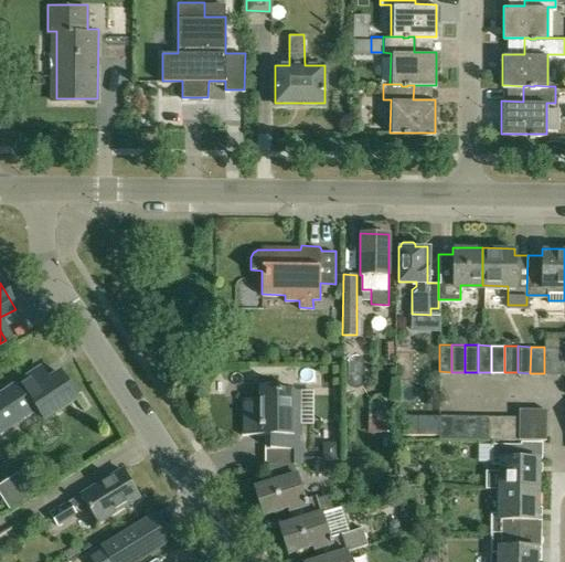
[(544,373),(557,373),(557,347),(544,347),(544,373)]
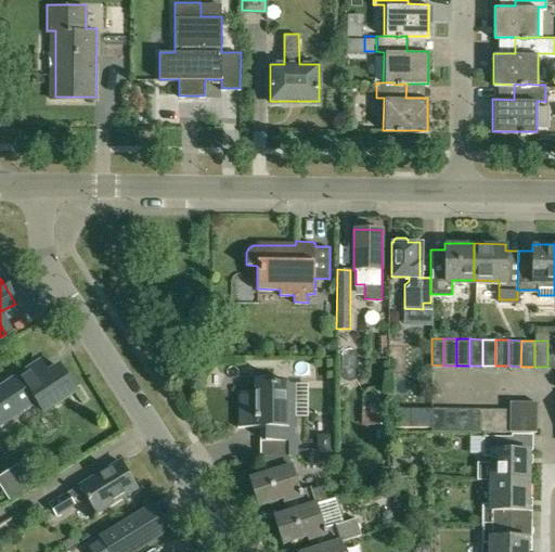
[(43,409),(74,389),(57,364),(44,373),(37,362),(0,386),(0,422),(36,398),(43,409)]
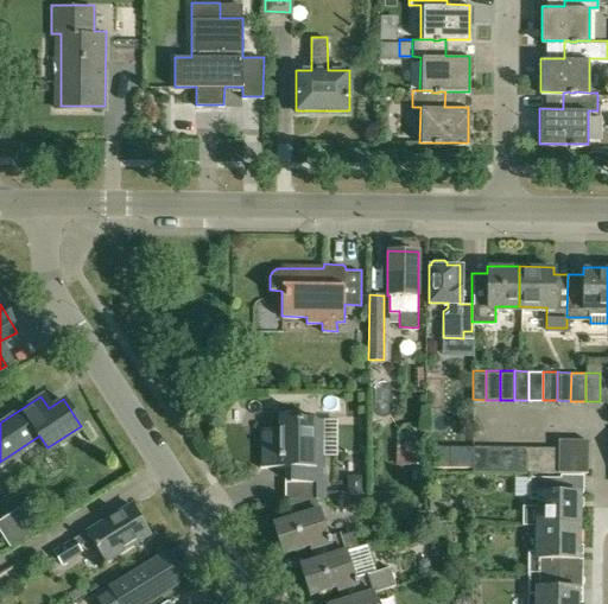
[(263,427),(263,465),(289,465),(297,465),(297,481),(324,481),(324,453),(321,453),(321,433),(315,433),(315,418),(315,417),(298,417),(298,412),(279,412),(279,427),(263,427)]
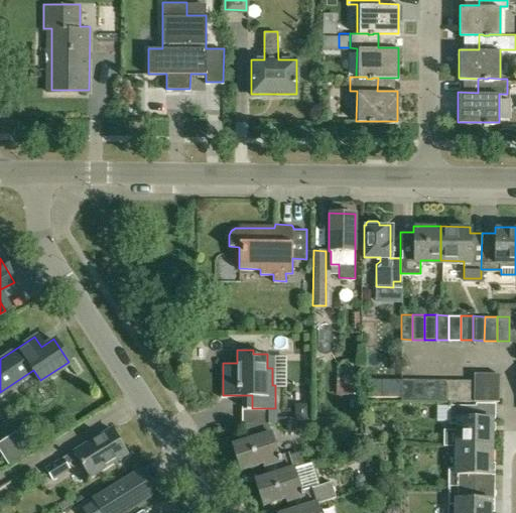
[(473,400),(486,400),(486,373),(474,372),(473,379),(473,400)]
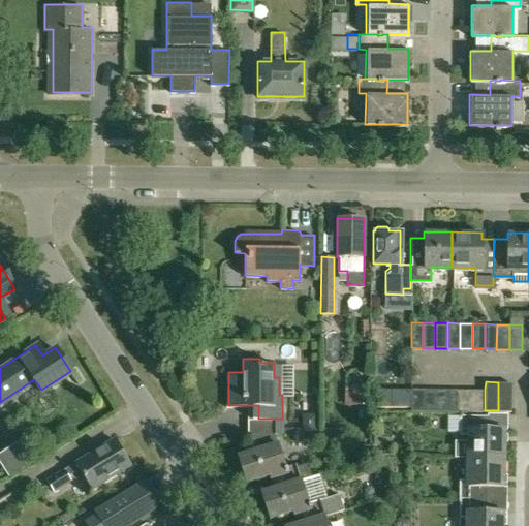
[(498,410),(511,411),(511,382),(498,382),(498,410)]
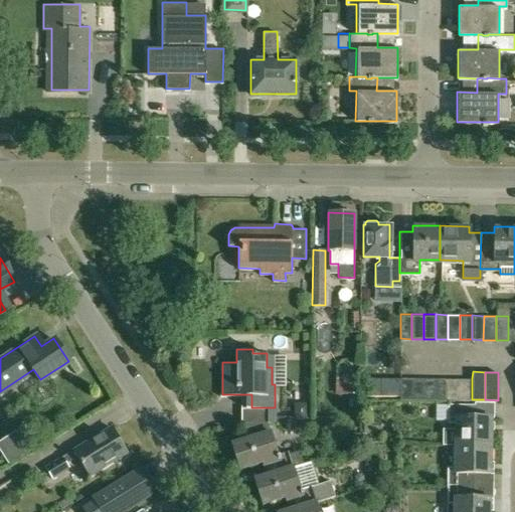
[(347,373),(347,389),(359,389),(359,374),(347,373)]
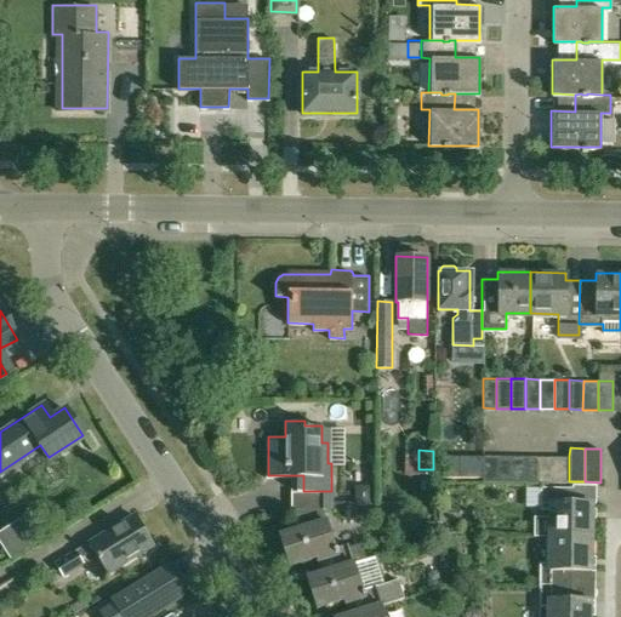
[(483,480),(496,480),(497,455),(483,455),(483,456),(483,476),(483,480)]
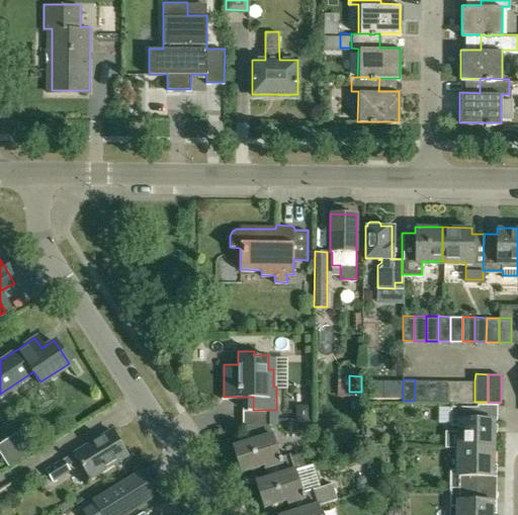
[(414,401),(426,402),(427,379),(415,379),(414,401)]
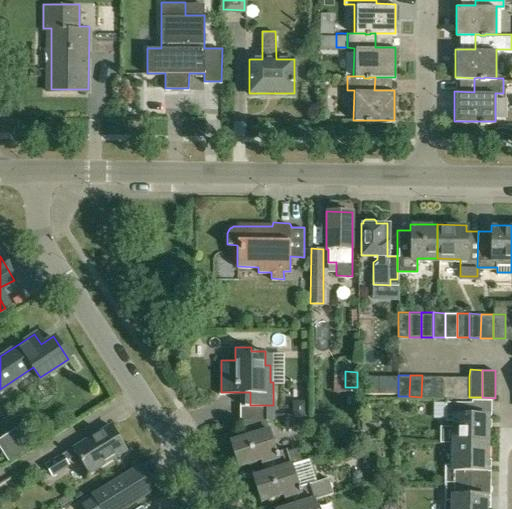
[(433,397),(433,376),(422,375),(421,397),(433,397)]
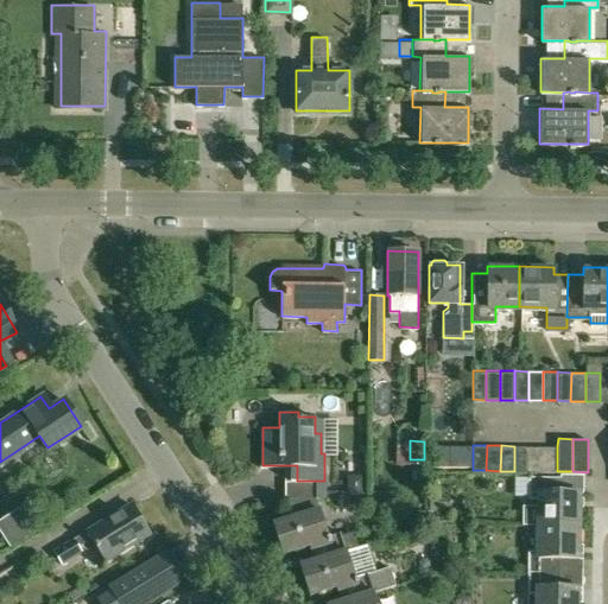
[(456,446),(456,466),(473,466),(473,446),(456,446)]
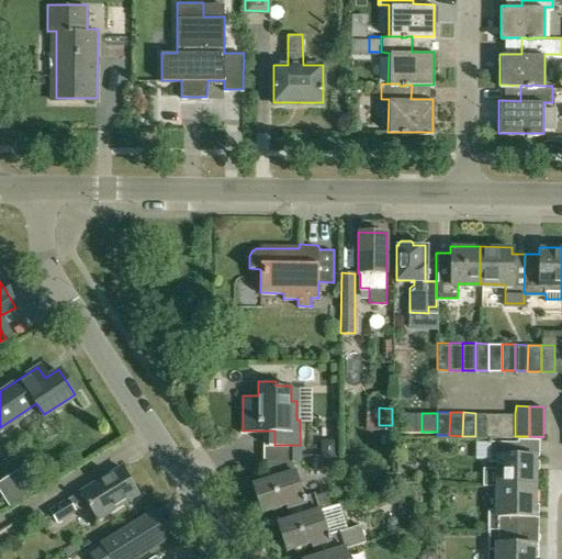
[(489,413),(475,413),(475,436),(489,436),(489,413)]
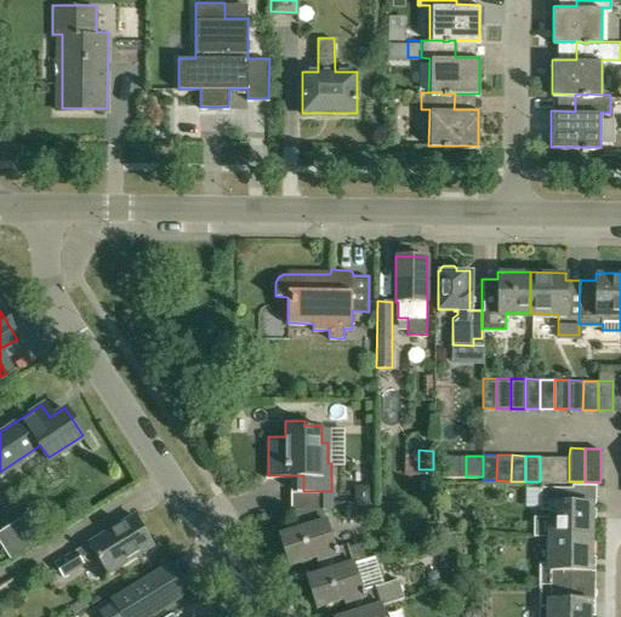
[(540,456),(540,481),(554,481),(554,456),(540,456)]
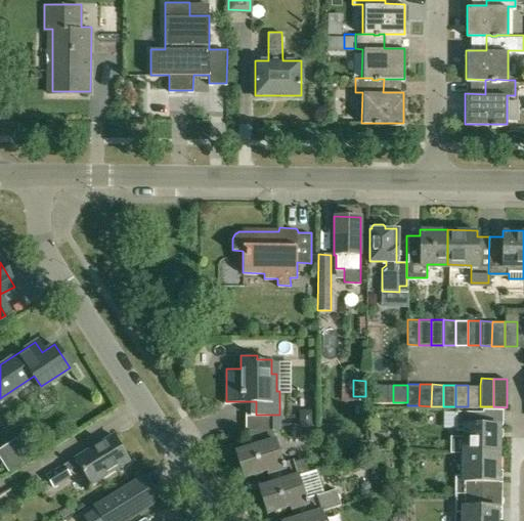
[(480,385),(468,385),(468,406),(480,406),(480,385)]
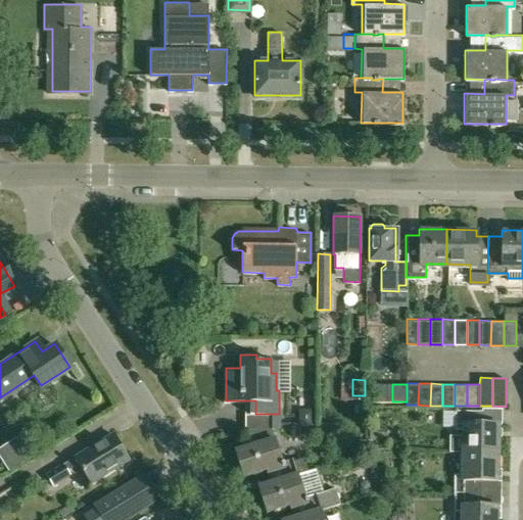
[(298,408),(298,424),(313,424),(313,408),(298,408)]
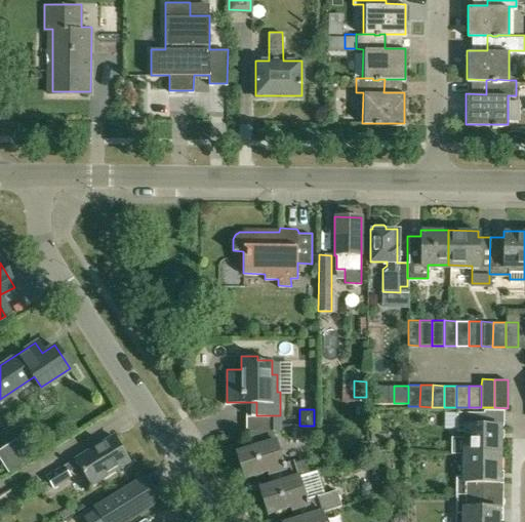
[(451,452),(463,453),(499,453),(500,425),(483,425),(483,411),(456,410),(456,431),(465,431),(465,436),(451,436),(451,452)]
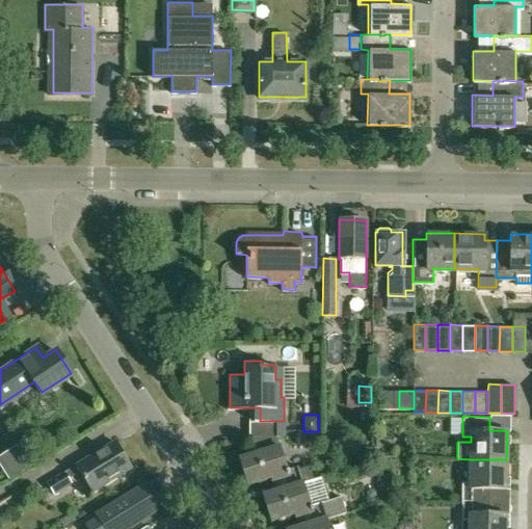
[(334,444),(335,431),(324,430),(323,443),(334,444)]
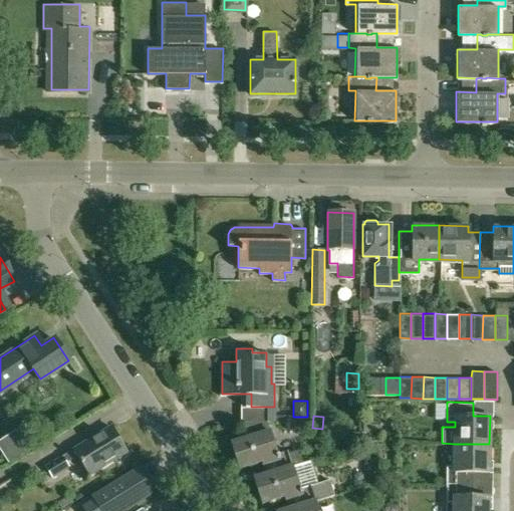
[(381,421),(365,420),(365,429),(381,429),(381,421)]
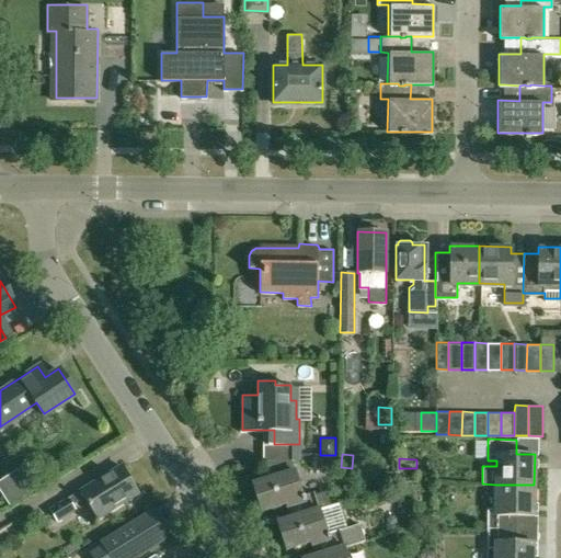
[(289,516),(319,508),(315,493),(313,491),(301,494),(290,459),(263,459),(268,479),(253,484),(261,509),(285,501),(289,516)]
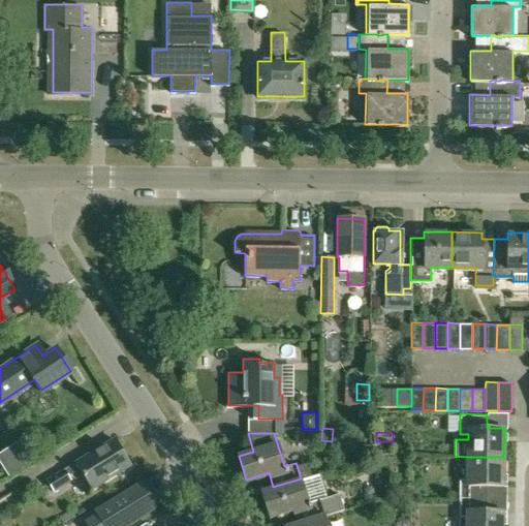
[(92,488),(130,465),(114,438),(48,478),(54,489),(71,478),(69,474),(80,467),(92,488)]
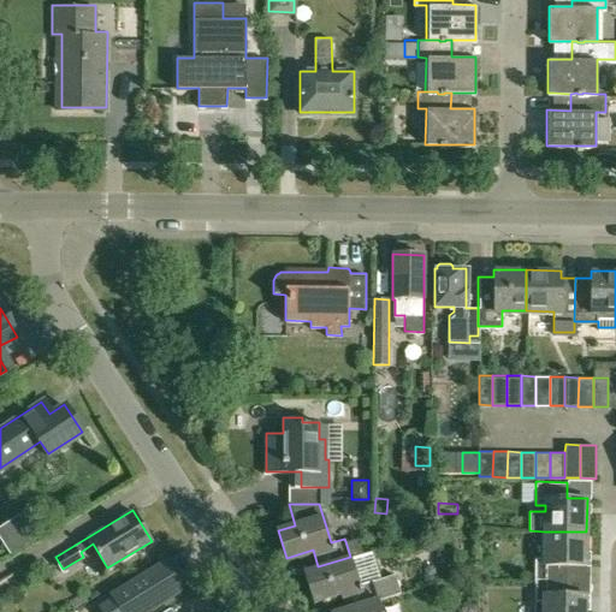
[(30,528),(7,544),(12,552),(35,536),(30,528)]
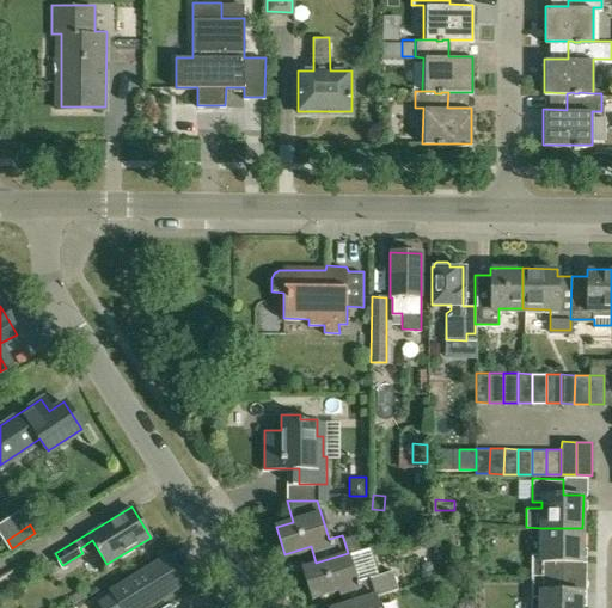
[(582,563),(582,528),(540,528),(540,554),(531,554),(530,575),(561,576),(561,562),(582,563)]
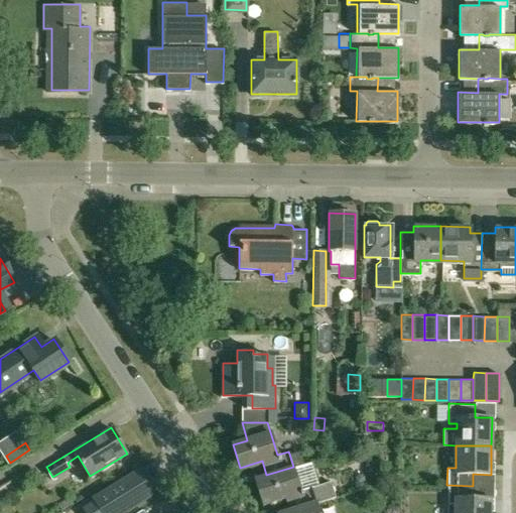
[(300,451),(289,454),(293,467),(304,463),(300,451)]
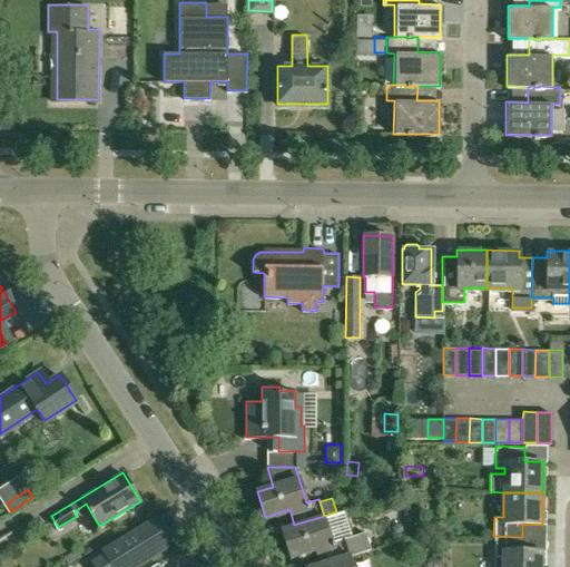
[(294,525),(282,529),(290,557),(315,549),(320,565),(349,556),(370,549),(364,531),(351,536),(332,541),(324,516),(294,525)]
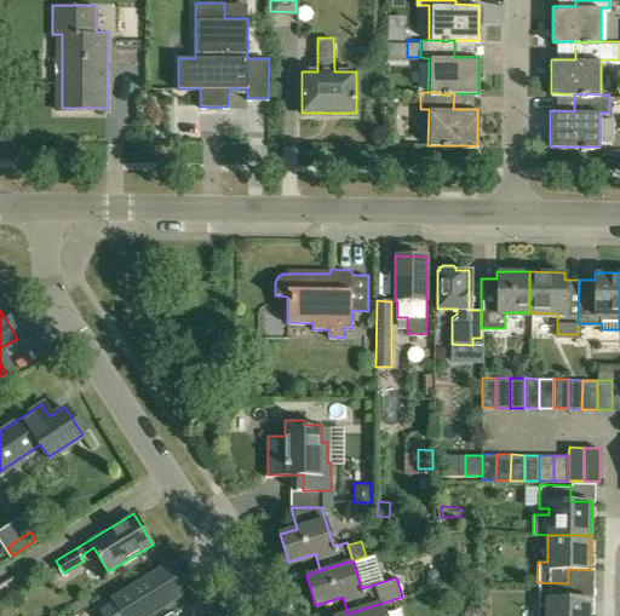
[(114,598),(96,609),(101,615),(143,615),(183,592),(166,566),(114,598)]
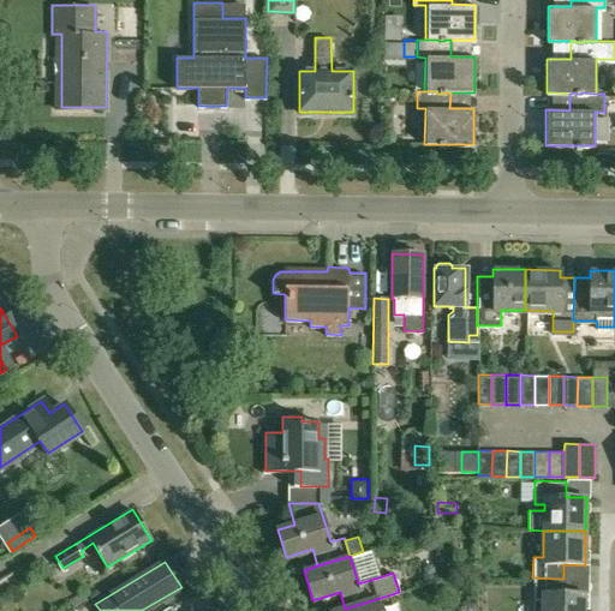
[(531,610),(583,610),(584,594),(563,593),(563,579),(532,577),(532,601),(531,610)]
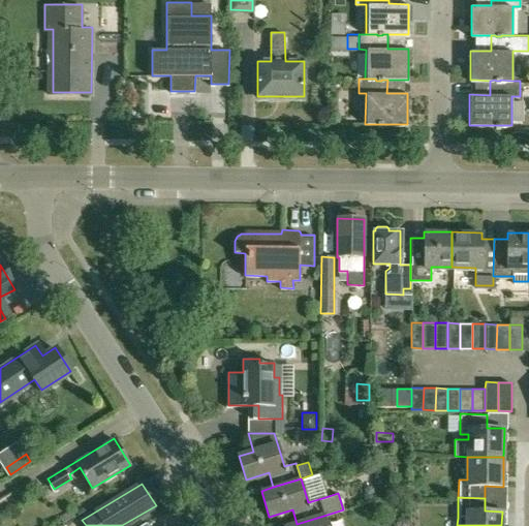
[(71,508),(59,516),(63,522),(75,515),(71,508)]
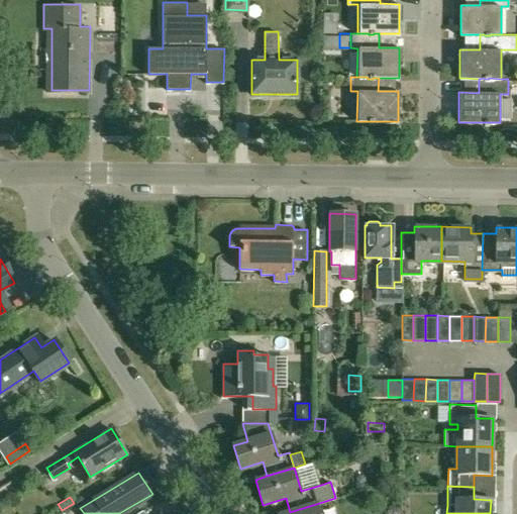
[(319,513),(316,504),(290,512),(283,513),(319,513)]
